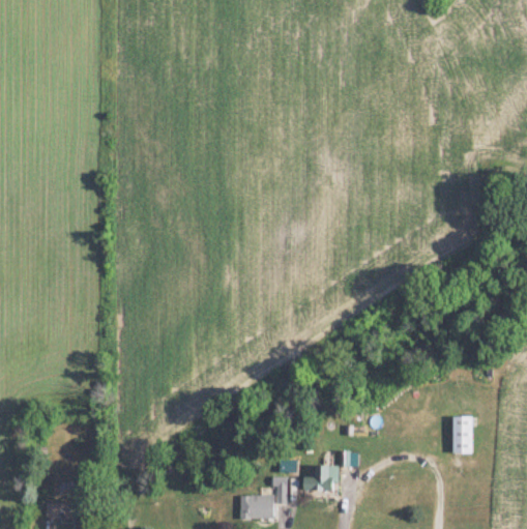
[(454,453),(472,453),(472,416),(454,416),(454,453)]
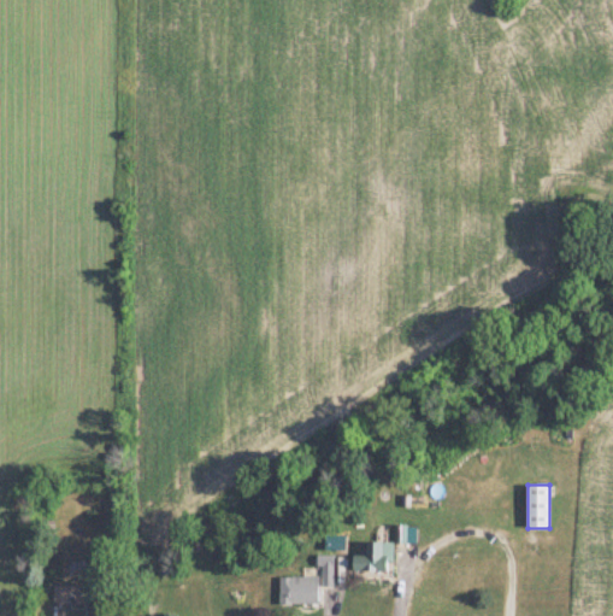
[(354,572),(392,572),(392,541),(367,541),(367,553),(354,553),(354,572)]
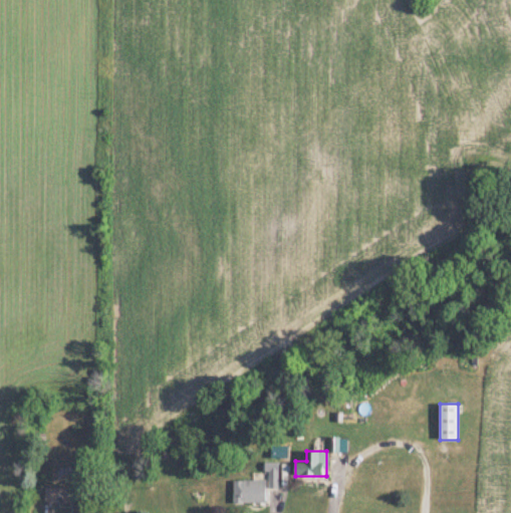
[(267,503),(267,489),(278,489),(278,463),(266,463),(267,480),(234,480),(234,503),(267,503)]
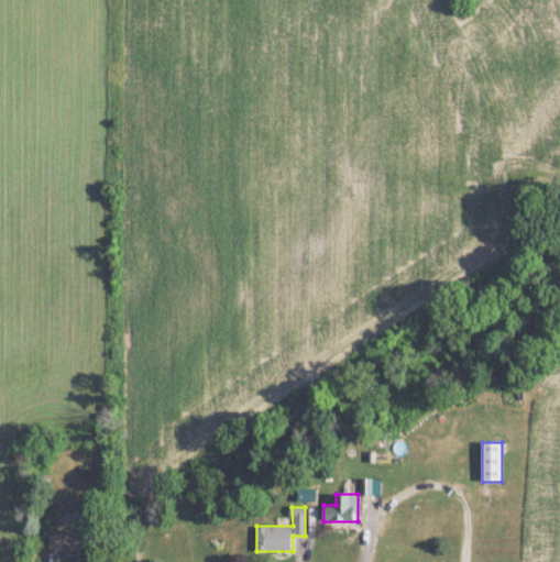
[(62,514),(64,541),(79,540),(76,513),(62,514)]
